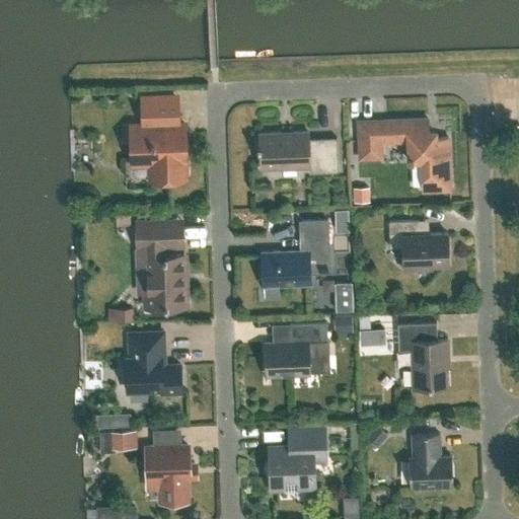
[(179,141),(178,106),(178,94),(141,96),(141,107),(142,124),(133,124),(129,129),(130,140),(134,144),(135,159),(154,159),(155,175),(170,175),(174,179),(181,179),(186,174),(184,141),(179,141)]
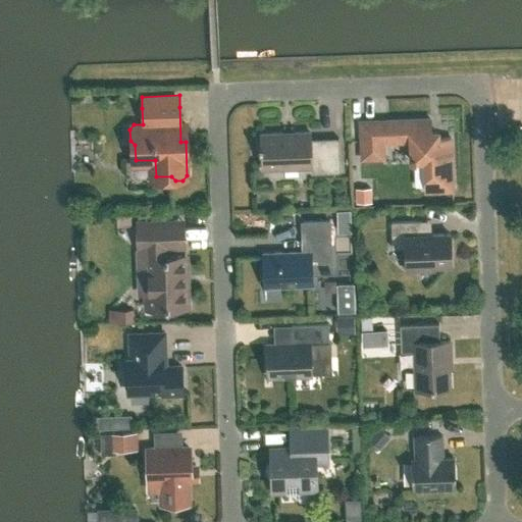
[(430,118),(374,120),(375,141),(361,141),(362,158),(382,157),(382,142),(410,141),(411,160),(430,159),(431,191),(453,190),(451,138),(437,138),(437,132),(430,132),(430,118)]
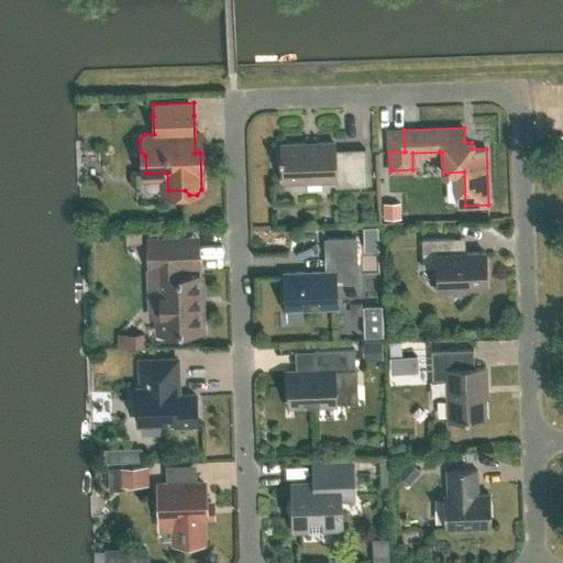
[(366,185),(365,148),(334,150),(334,142),(282,144),(282,155),(278,156),(279,162),(282,162),(283,181),(348,179),(348,186),(366,185)]
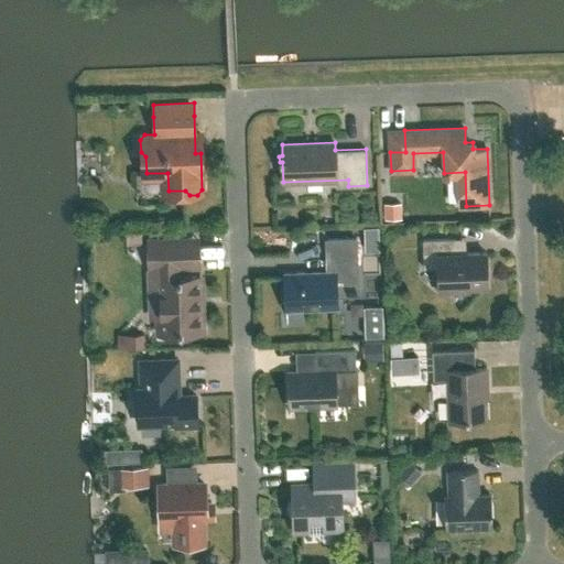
[(384,218),(401,218),(401,203),(383,203),(384,218)]
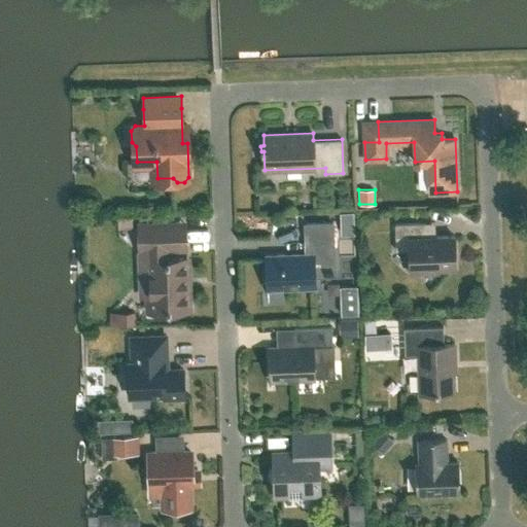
[(351,211),(339,211),(340,232),(351,232),(351,211)]
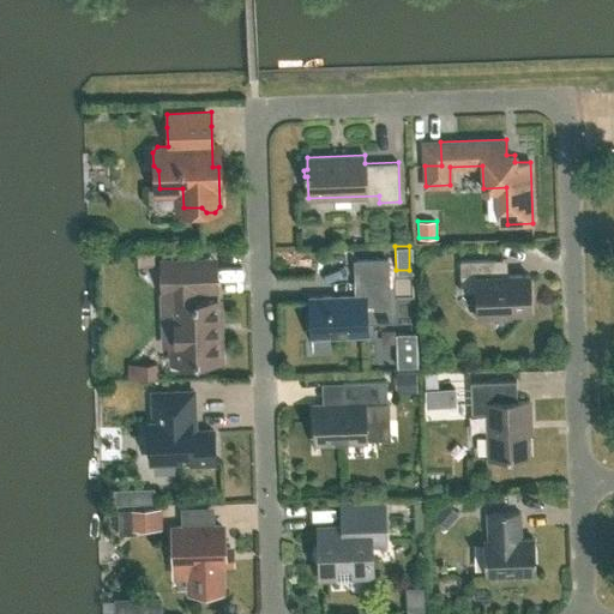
[(138,266),(155,265),(154,252),(137,252),(138,266)]
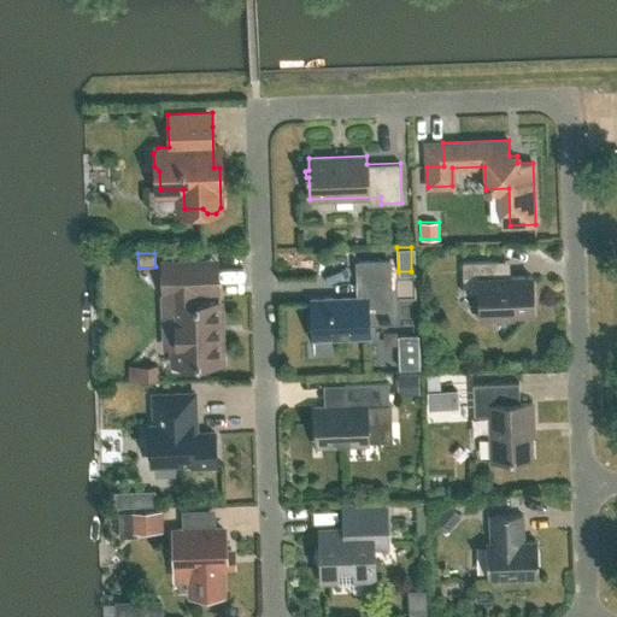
[(358,297),(311,299),(312,338),(369,336),(369,323),(392,322),(389,260),(357,262),(358,297)]
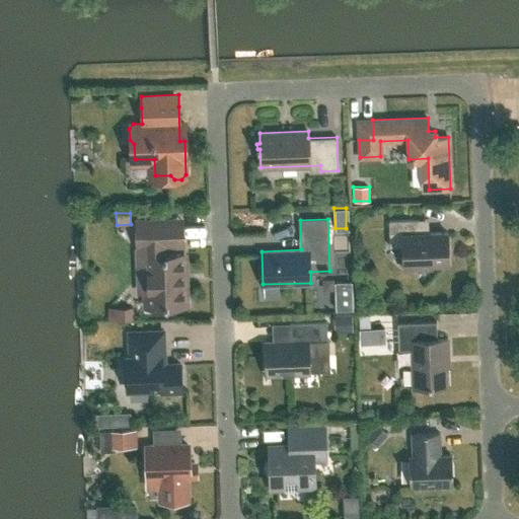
[(402,269),(419,268),(419,264),(448,263),(447,232),(419,233),(418,219),(388,220),(389,246),(402,246),(402,269)]
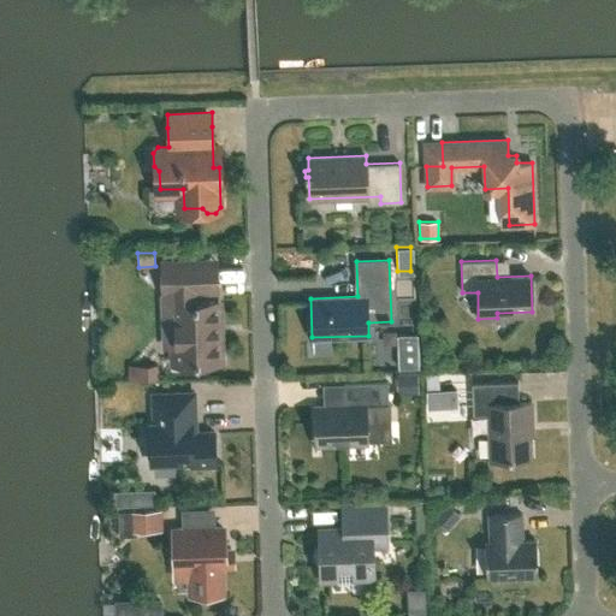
[(173,363),(220,362),(219,336),(214,336),(213,301),(194,301),(193,290),(205,290),(203,262),(161,264),(163,291),(171,290),(171,303),(177,303),(178,321),(172,323),(173,363)]
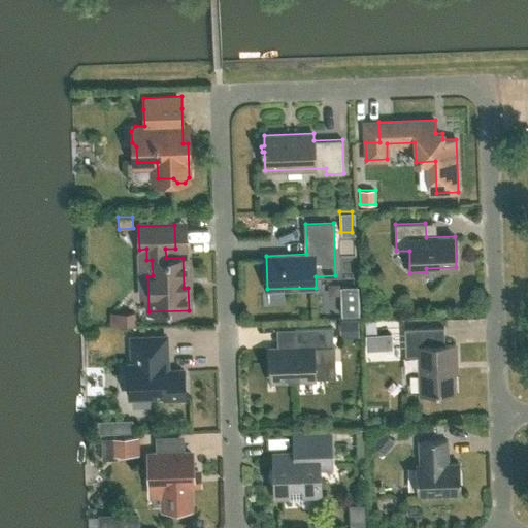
[(339,288),(340,314),(357,314),(356,288),(339,288)]
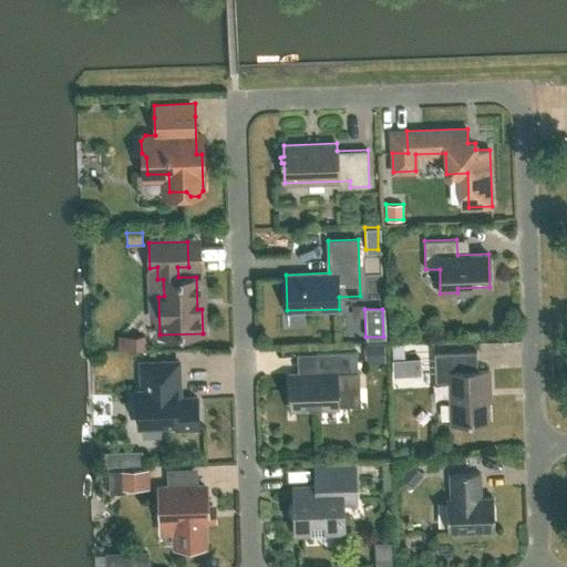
[(134,336),(116,336),(117,348),(134,348),(134,336)]
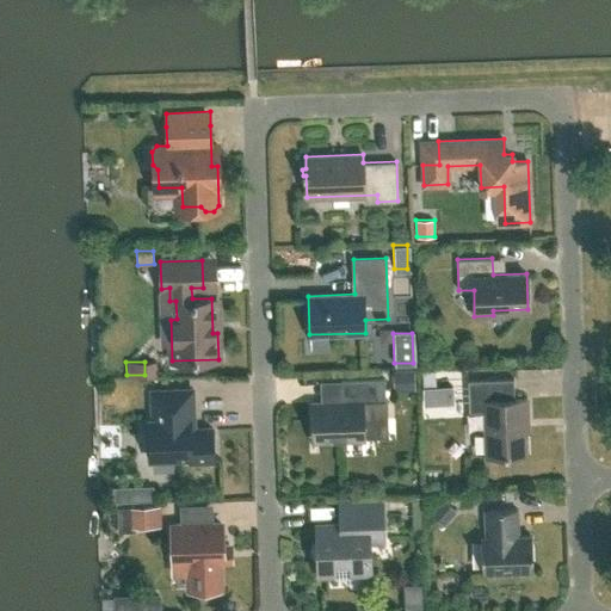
[(414,369),(393,370),(393,392),(414,390),(414,369)]
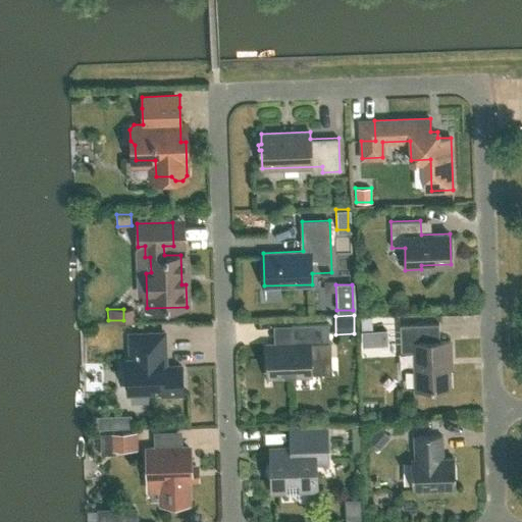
[(292,324),(292,343),(266,344),(267,376),(311,375),(310,359),(331,358),(330,341),(329,341),(328,323),(292,324)]
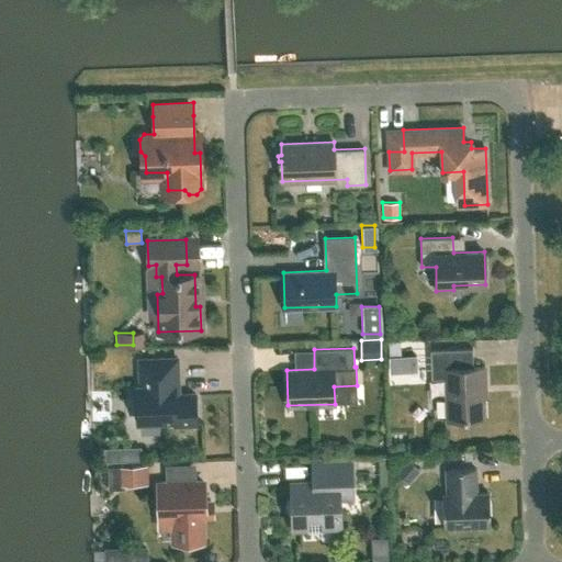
[(446,378),(447,419),(468,418),(468,416),(483,416),(482,386),(485,386),(484,366),(473,367),(472,348),(430,349),(431,379),(446,378)]
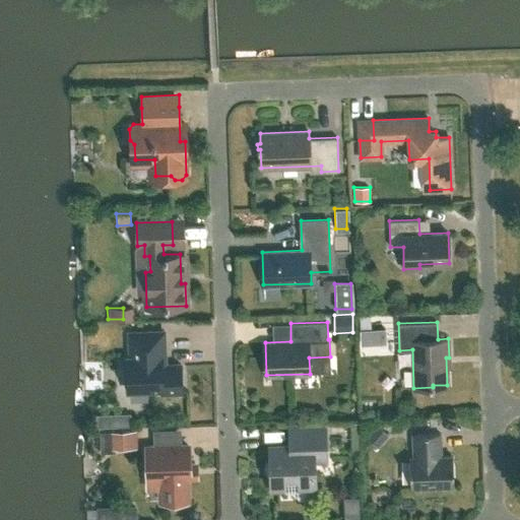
[(181,365),(165,365),(163,331),(129,332),(130,358),(127,358),(128,390),(161,389),(161,392),(182,392),(181,365)]
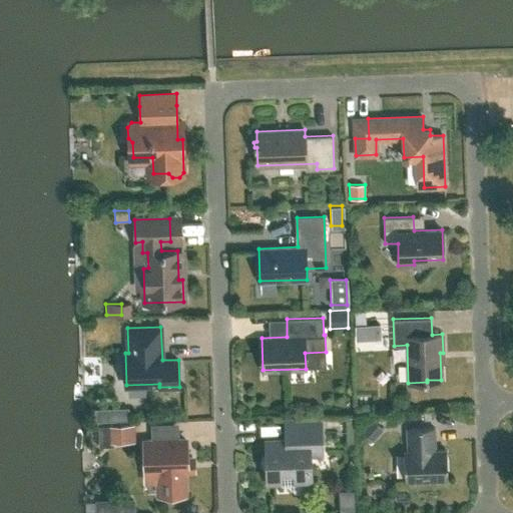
[(107,408),(95,409),(95,421),(107,420),(107,408)]
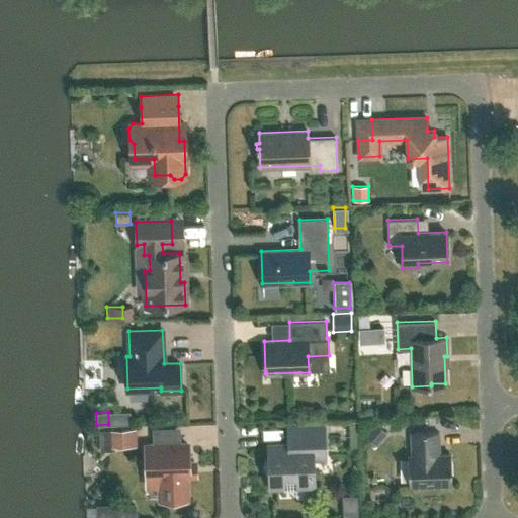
[(376,445),(387,433),(375,422),(364,434),(376,445)]
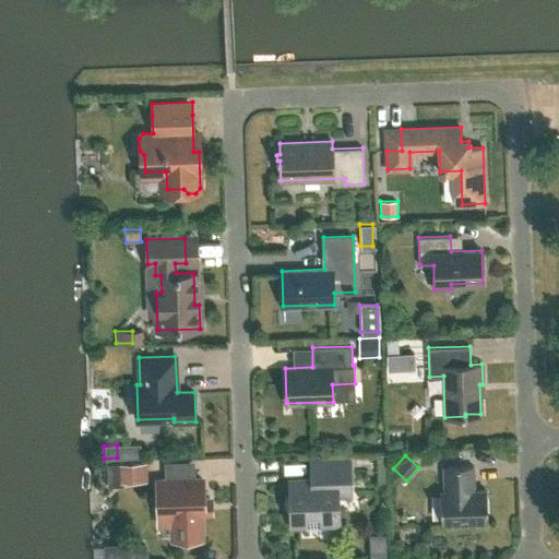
[(179,476),(180,458),(165,456),(164,475),(179,476)]
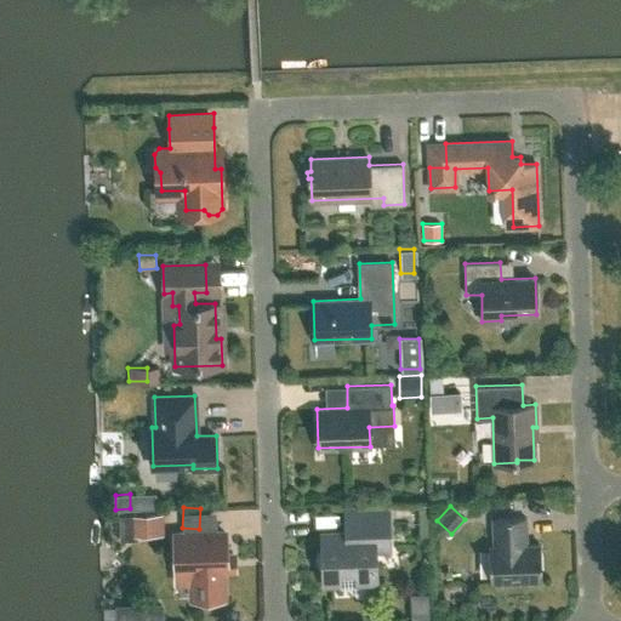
[(389,541),(388,511),(342,513),(343,533),(322,533),(323,581),(340,581),(341,586),(355,586),(354,580),(376,580),(375,541),(389,541)]
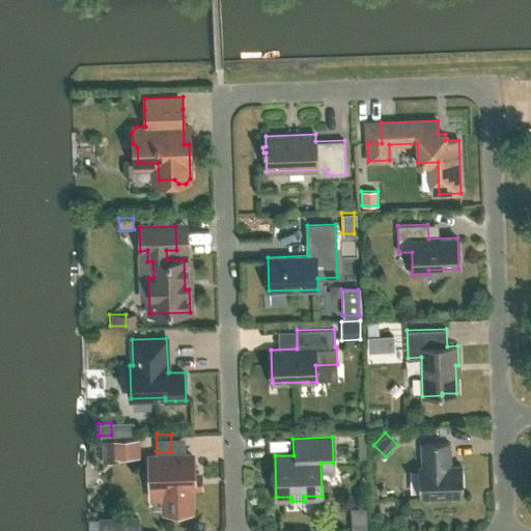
[(116,460),(116,457),(123,457),(123,452),(139,451),(139,440),(102,441),(103,460),(116,460)]
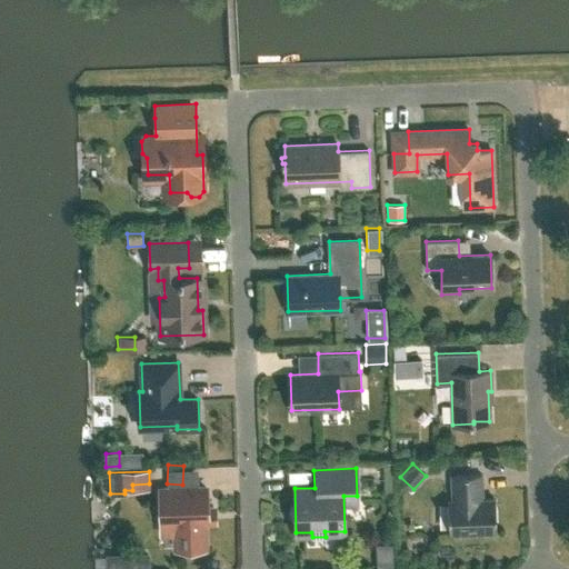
[(448,500),(449,531),(496,530),(495,499),(481,499),(480,472),(452,473),(453,500),(448,500)]
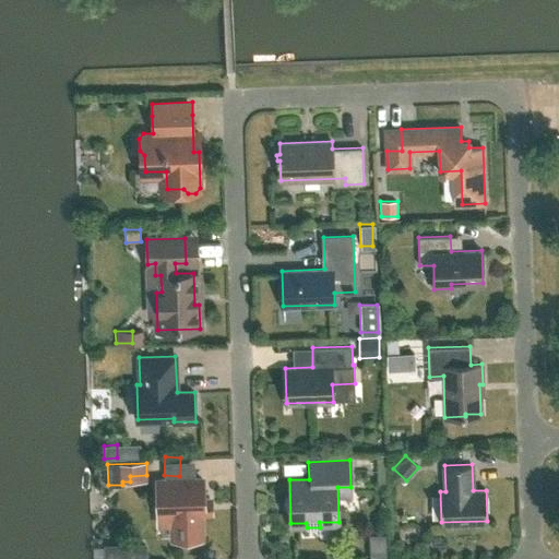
[(174,520),(173,520),(173,538),(201,537),(201,511),(203,511),(202,479),(157,480),(158,510),(174,510),(174,520)]
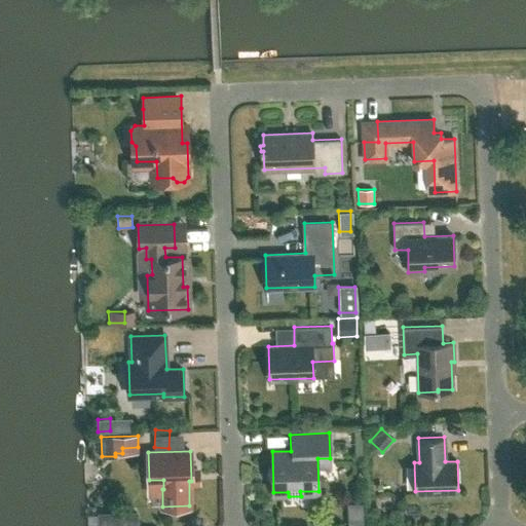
[(97,525),(110,525),(110,513),(97,514),(97,525)]
